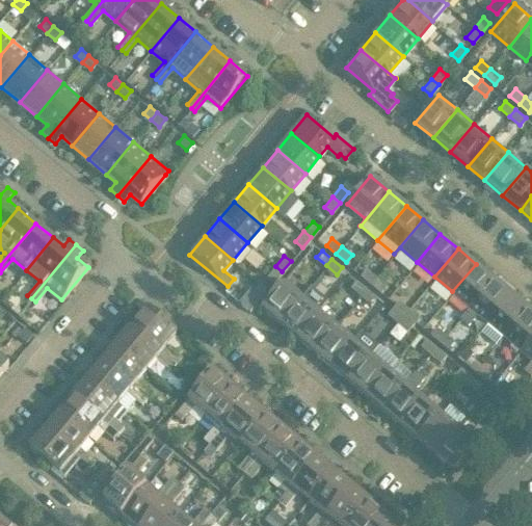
[(470,306),(493,279),(476,264),(452,291),(470,306)]
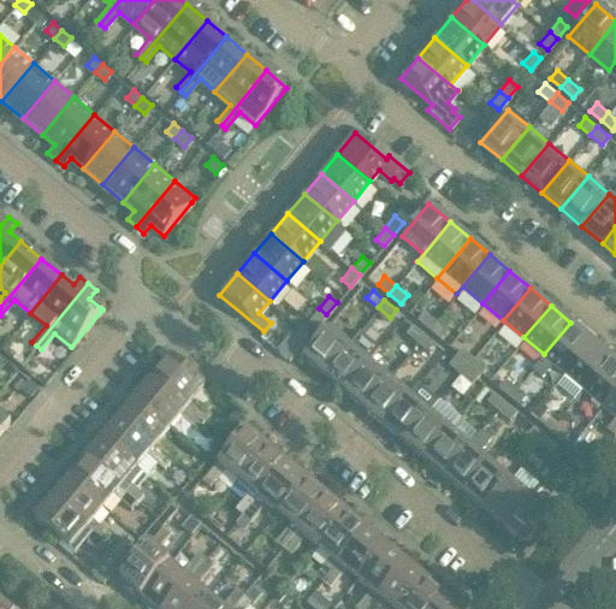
[(317,326),(326,314),(319,308),(309,319),(317,326)]
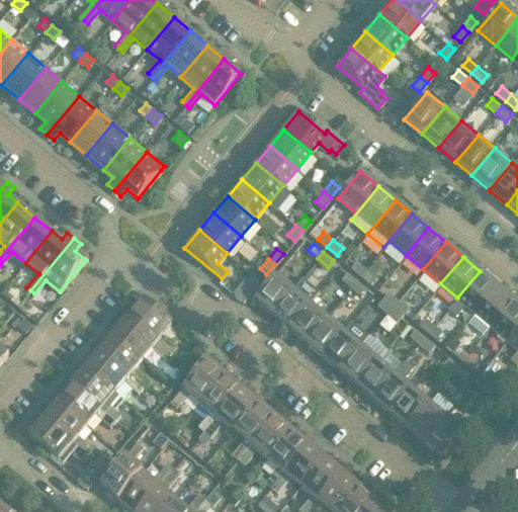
[(366,268),(357,260),(351,267),(360,275),(366,268)]
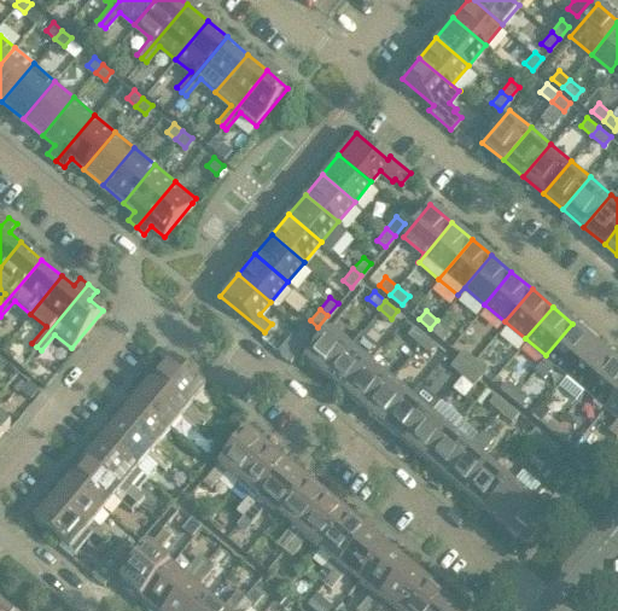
[(449,330),(437,320),(430,329),(442,338),(449,330)]
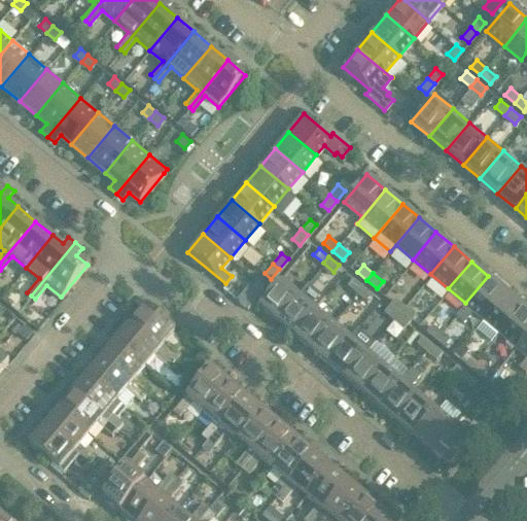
[(277,318),(301,291),(282,276),(258,304),(277,318)]
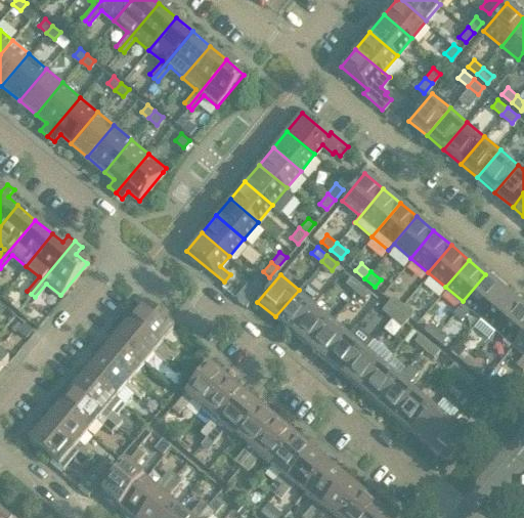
[(360,283),(351,274),(345,282),(355,290),(360,283)]
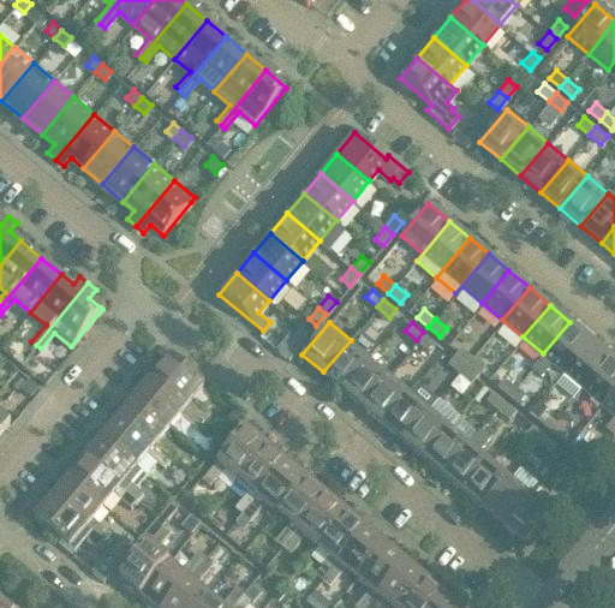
[(562,370),(590,338),(569,322),(543,353),(532,365),(542,374),(551,362),(562,370)]
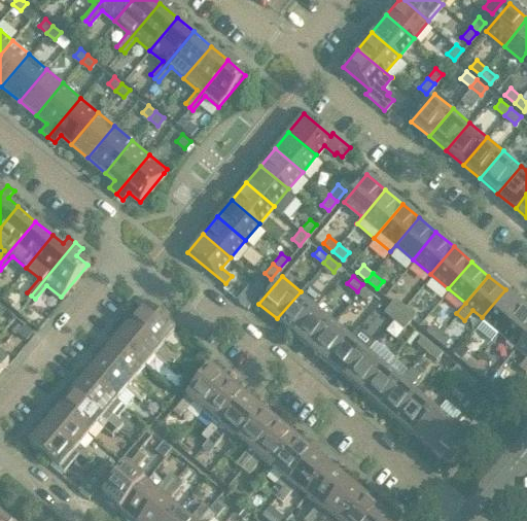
[(253,277),(246,287),(256,297),(265,286),(253,277)]
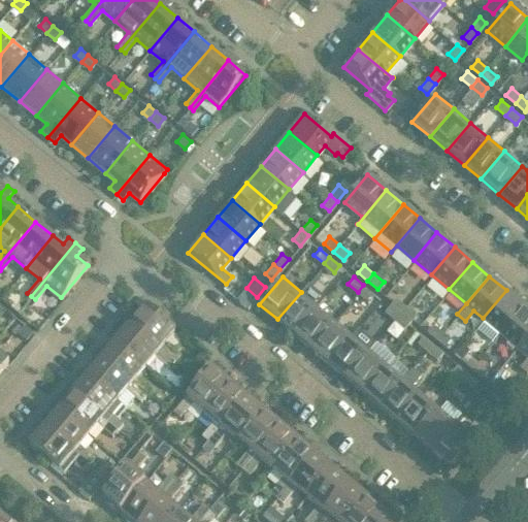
[(373,294),(363,285),(358,292),(368,300),(373,294)]
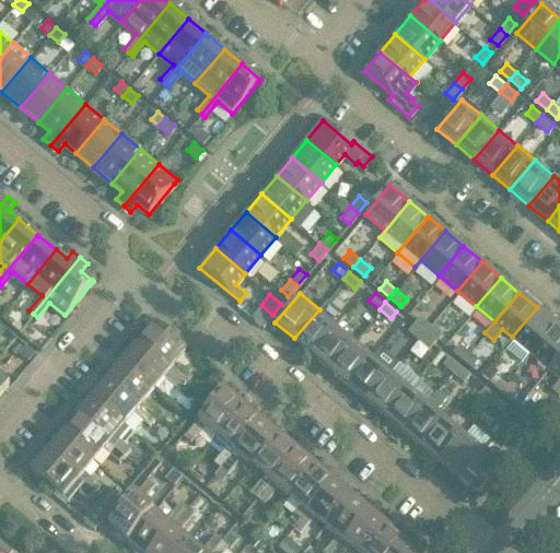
[(263,326),(272,315),(261,305),(252,316),(263,326)]
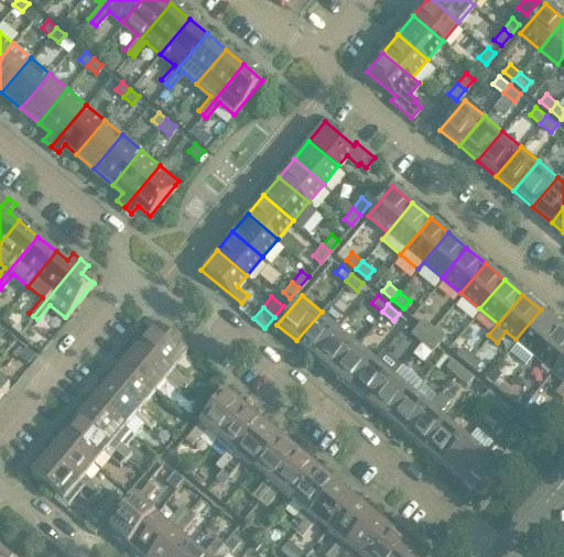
[(533,355),(559,325),(541,309),(516,339),(518,340),(512,347),(528,361),(533,355)]
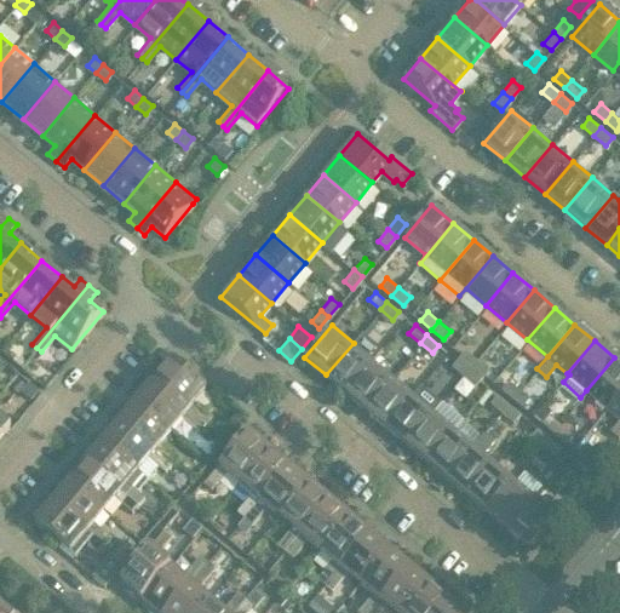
[(345,391),(373,359),(354,343),(326,374),(345,391)]
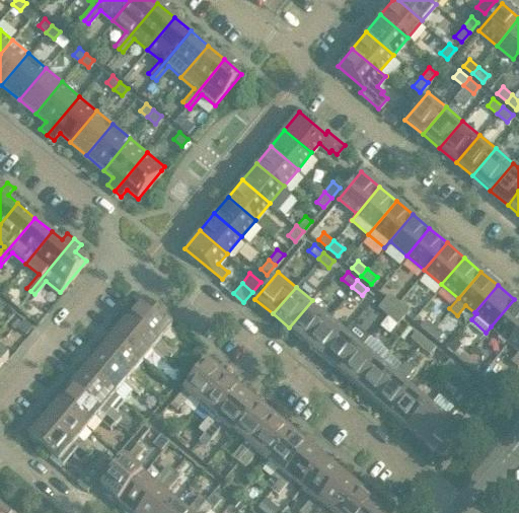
[(398,300),(389,292),(384,298),(393,306),(398,300)]
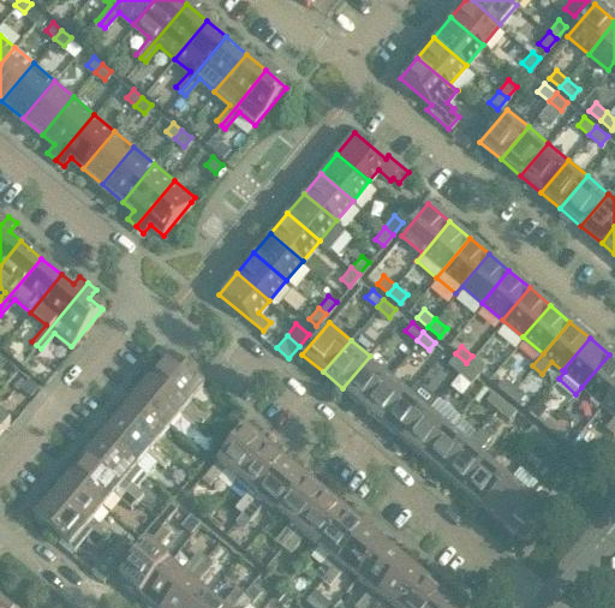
[(466,363),(455,353),(448,362),(459,371),(466,363)]
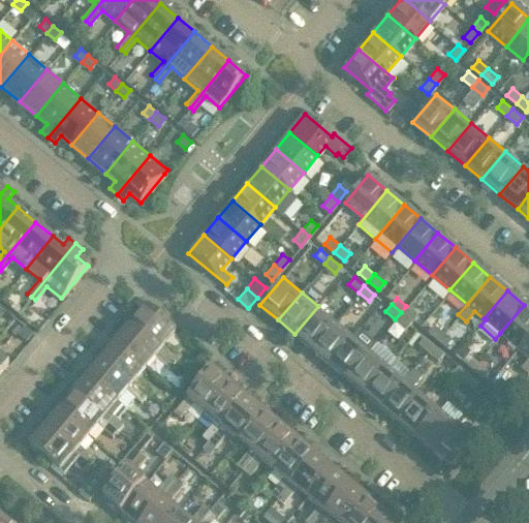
[(175,330),(146,305),(129,324),(159,348),(175,330)]
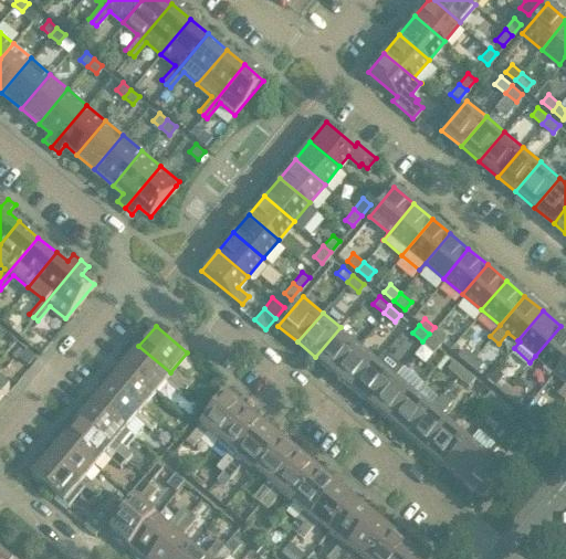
[(554,371),(565,356),(565,330),(561,326),(535,356),(554,371)]
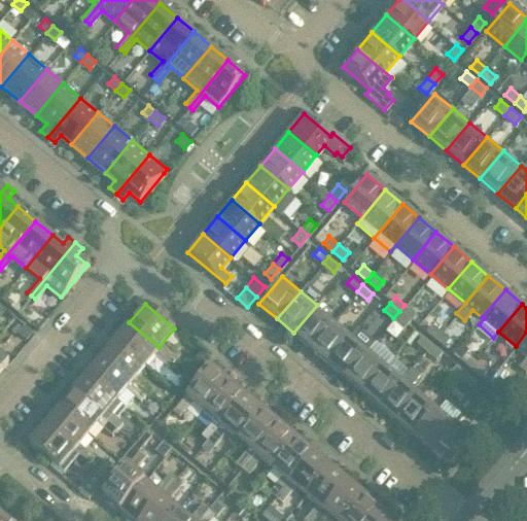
[(311,347),(334,319),(317,305),(293,333),(311,347)]
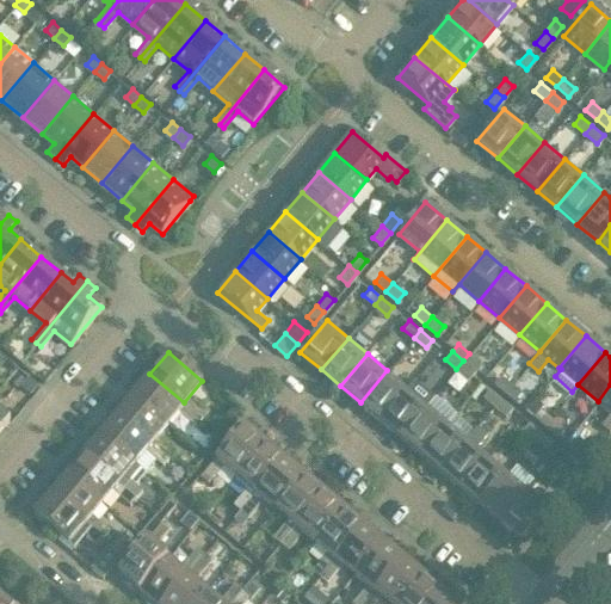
[(481,363),(469,353),(463,361),(475,370),(481,363)]
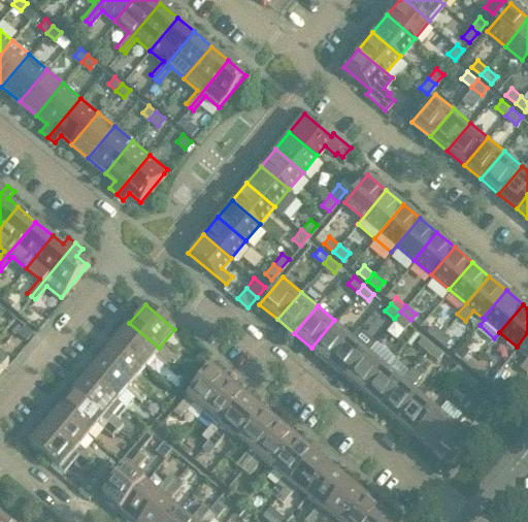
[(410,320),(400,312),(394,319),(404,327),(410,320)]
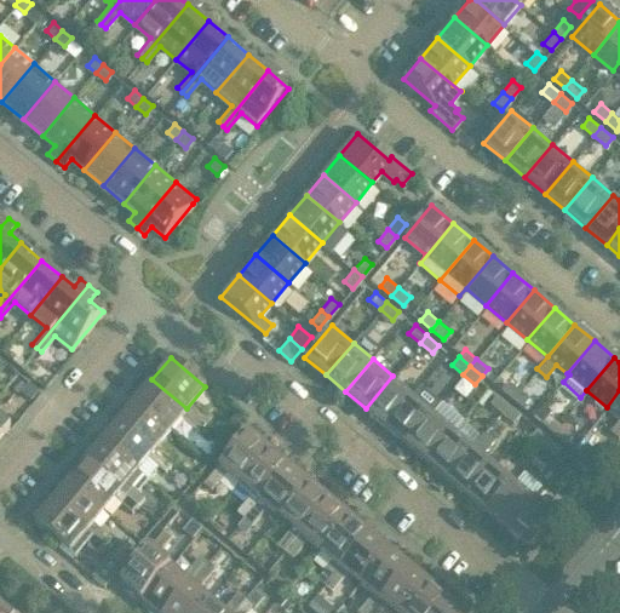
[(413,393),(392,376),(366,408),(386,425),(413,393)]
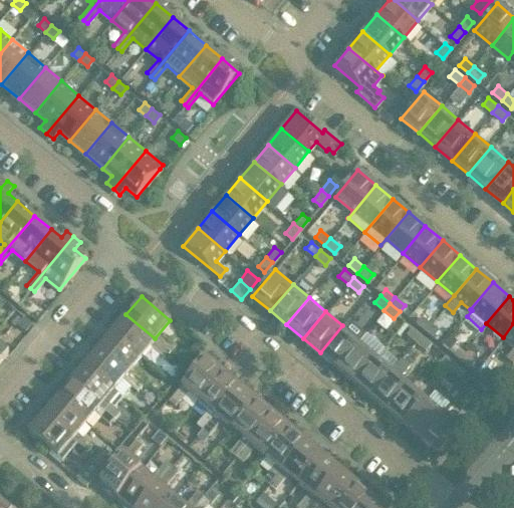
[(155,338),(125,314),(112,330),(141,354),(155,338)]
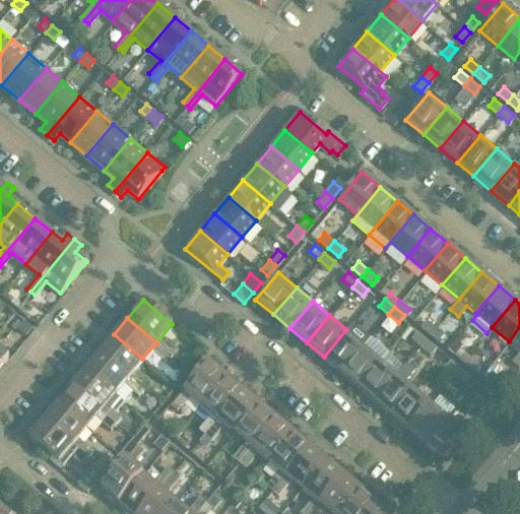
[(436,326),(427,318),(420,325),(431,333),(436,326)]
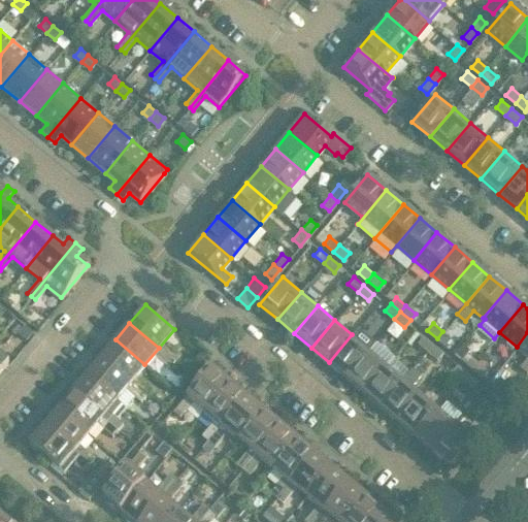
[(26,337),(32,330),(25,324),(19,331),(26,337)]
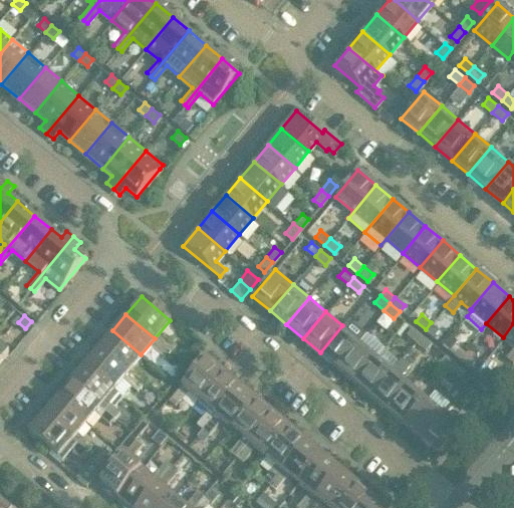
[(320,352),(336,366),(359,339),(359,340),(366,332),(348,317),(342,325),(320,352)]
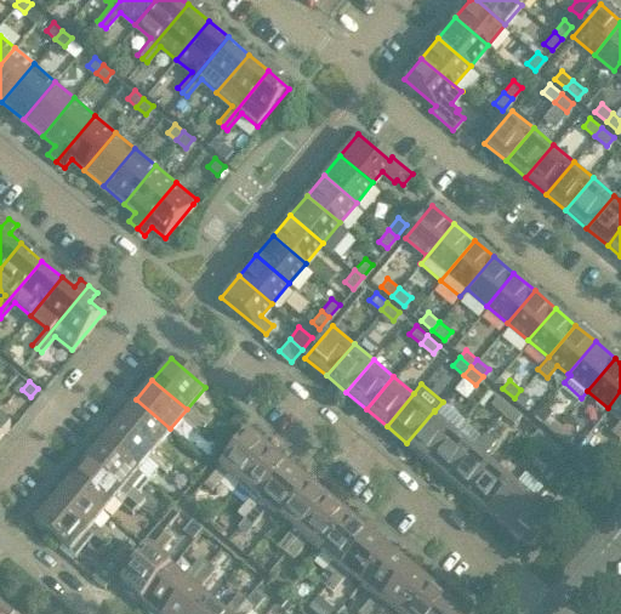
[(533,399),(520,390),(514,398),(527,408),(533,399)]
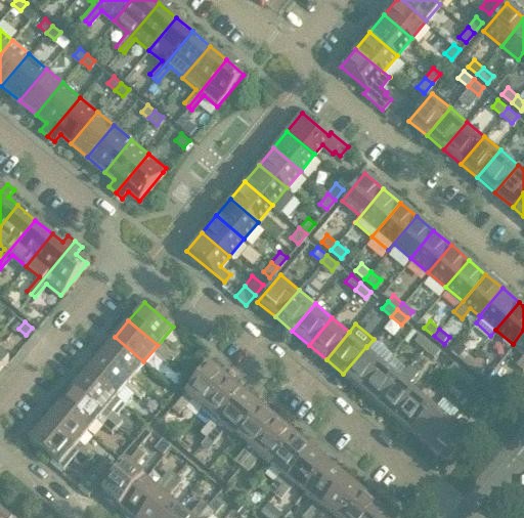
[(523,369),(523,367),(523,330),(513,344),(523,353),(516,362),(523,369)]
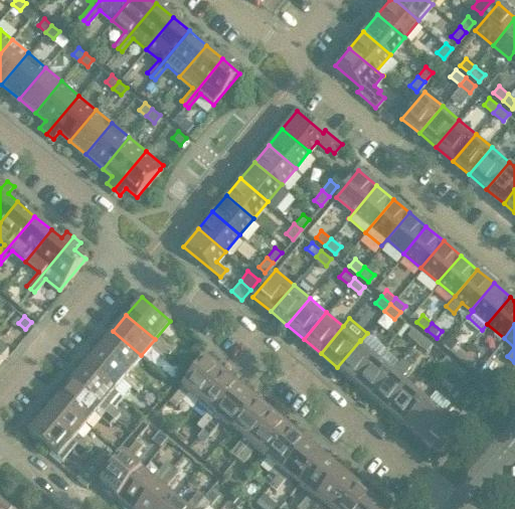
[(416,341),(422,334),(412,326),(407,333),(416,341)]
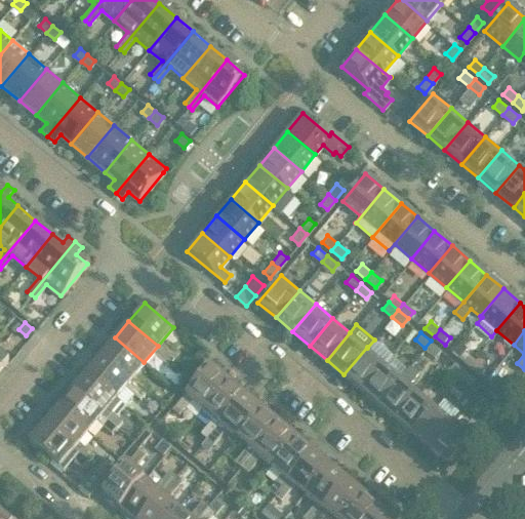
[(144,362),(115,337),(102,354),(130,378),(144,362)]
